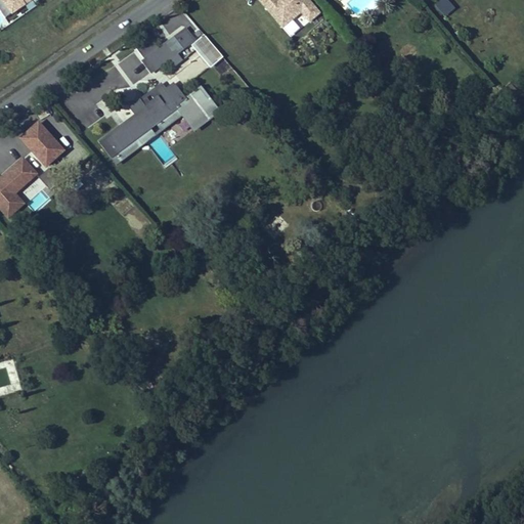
[(1,0),(11,14),(32,0),(31,0),(1,0)]
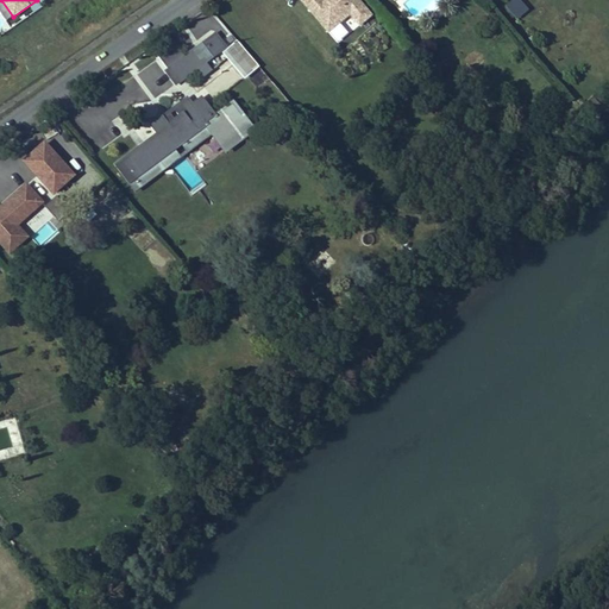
[(374,18),(357,0),(336,0),(332,4),(331,1),(324,0),(300,0),(331,35),(352,17),(362,27),(374,18)]
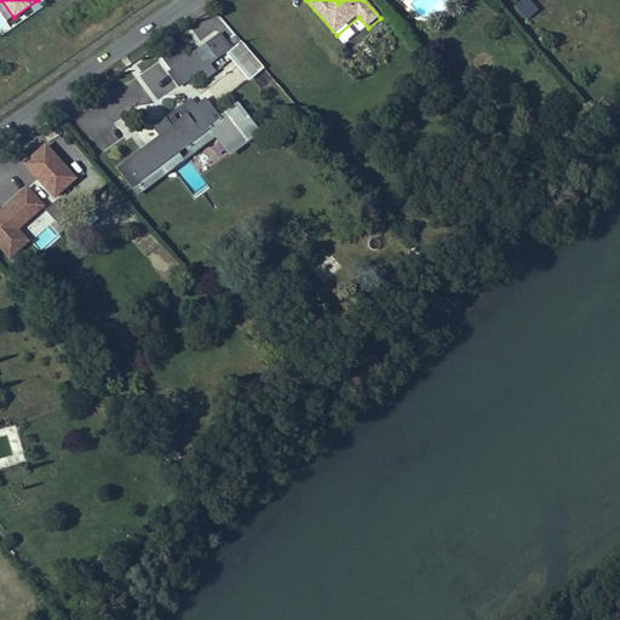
[(228,47),(218,35),(170,72),(179,84),(228,47)]
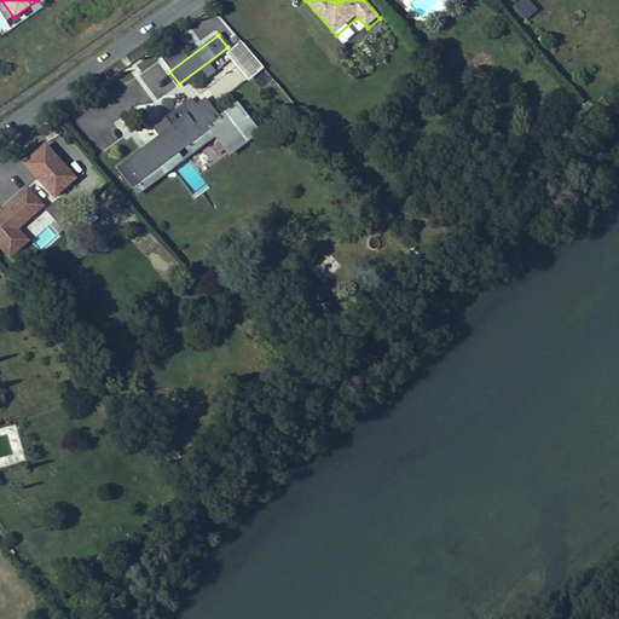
[(260,68),(239,42),(230,50),(250,75),(260,68)]
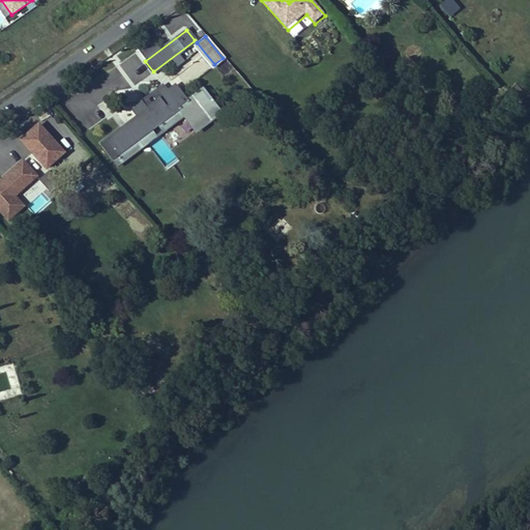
[(226,75),(232,67),(224,60),(217,68),(226,75)]
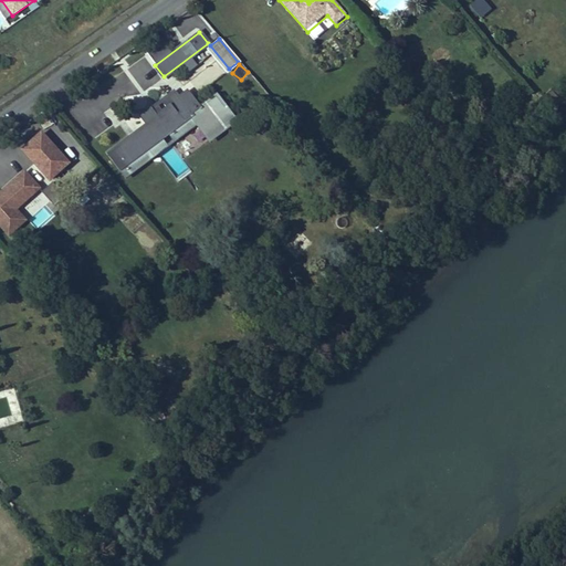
[(178,97),(173,92),(140,116),(145,122),(116,144),(134,168),(154,154),(159,161),(167,163),(171,160),(173,150),(164,138),(158,138),(166,132),(173,142),(198,123),(190,113),(194,111),(213,136),(226,127),(206,101),(199,106),(187,91),(178,97)]
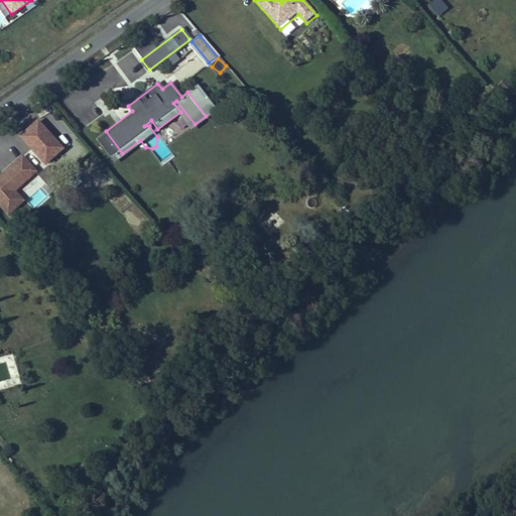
[(409,90),(402,94),(407,101),(413,97),(409,90)]
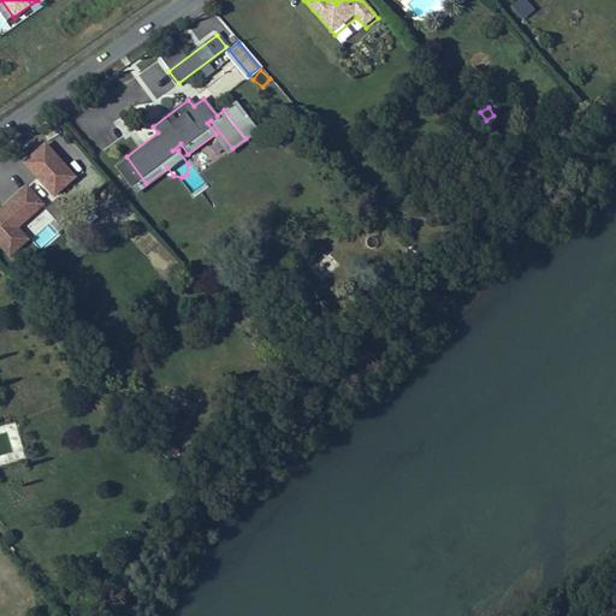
[(54,197),(78,176),(46,141),(22,161),(54,197)]
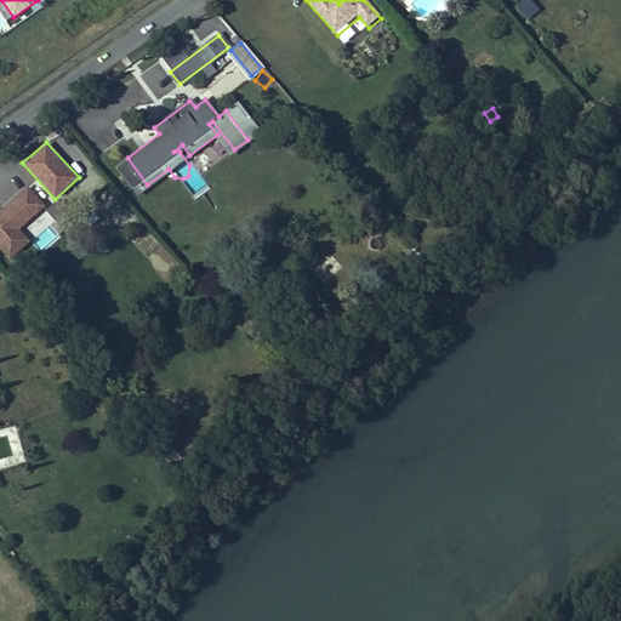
[(0,250),(9,260),(30,241),(20,229),(46,205),(27,184),(0,208),(0,250)]
